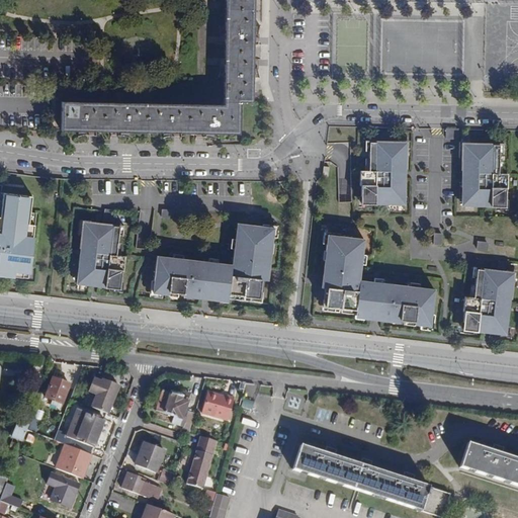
[(254,0),(225,0),(225,25),(225,33),(224,69),(224,76),(224,104),(62,101),(61,130),(79,131),(86,131),(121,132),(128,132),(164,132),(171,132),(206,133),(213,133),(240,134),(240,101),(252,101),(254,0)]
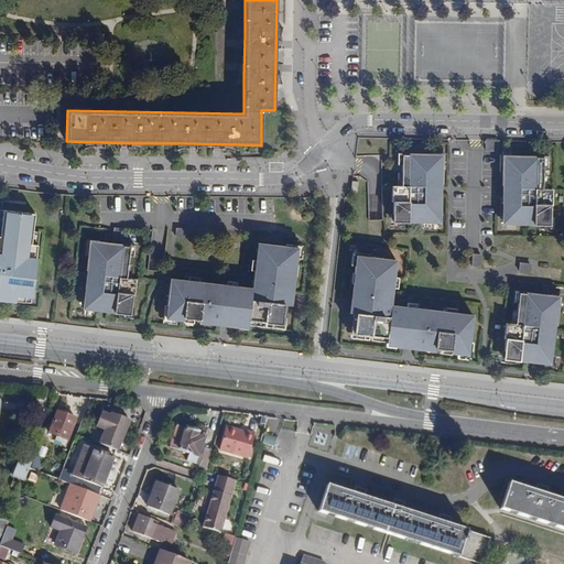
[(451,156),(400,154),(399,223),(448,224),(451,156)]
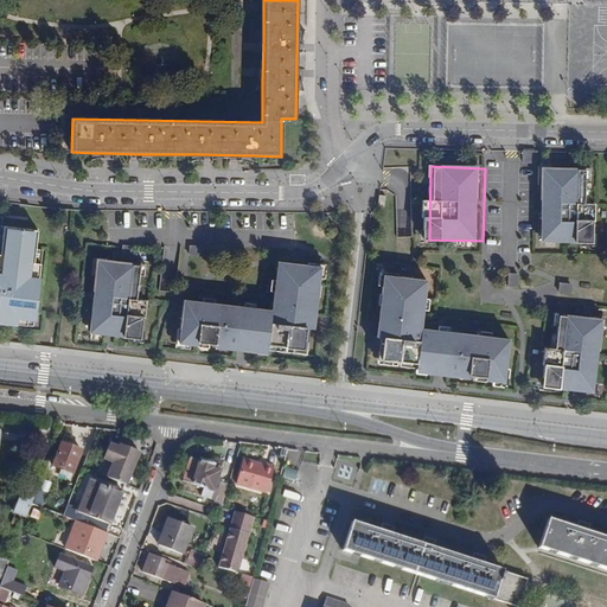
[(594,173),(548,170),(548,243),(604,247),(604,204),(594,204),(594,173)]
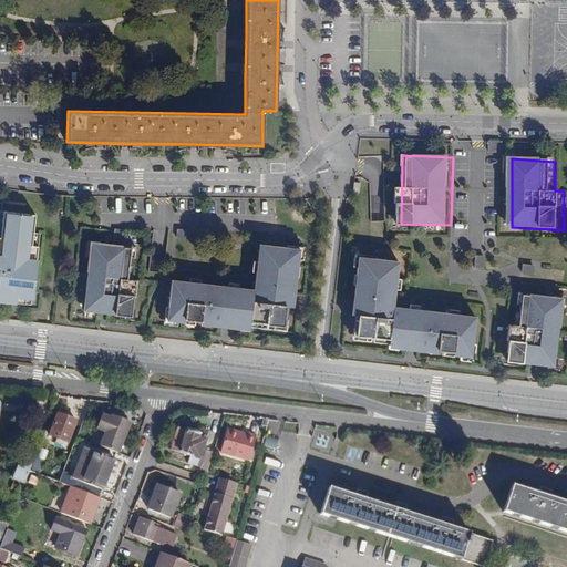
[(0,302),(27,306),(34,247),(29,246),(30,234),(32,216),(0,212),(0,302)]
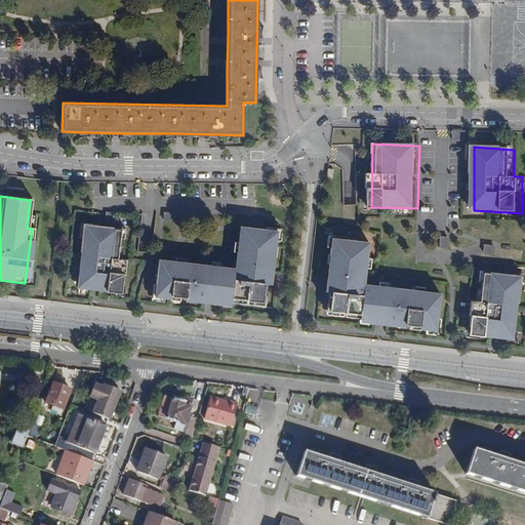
[(81,269),(79,287),(93,289),(93,285),(108,287),(108,291),(121,292),(123,274),(125,274),(126,258),(118,258),(121,229),(113,229),(115,212),(106,212),(104,234),(99,233),(101,227),(84,226),(80,269),(81,269)]
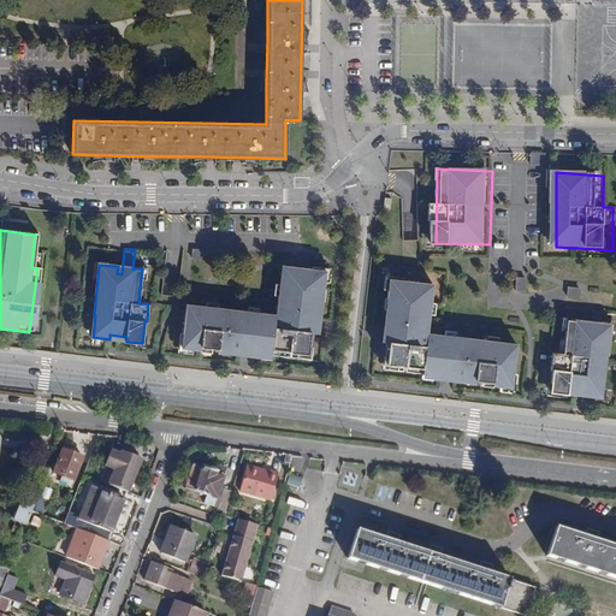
[(384,266),(373,265),(371,278),(383,279),(384,266)]
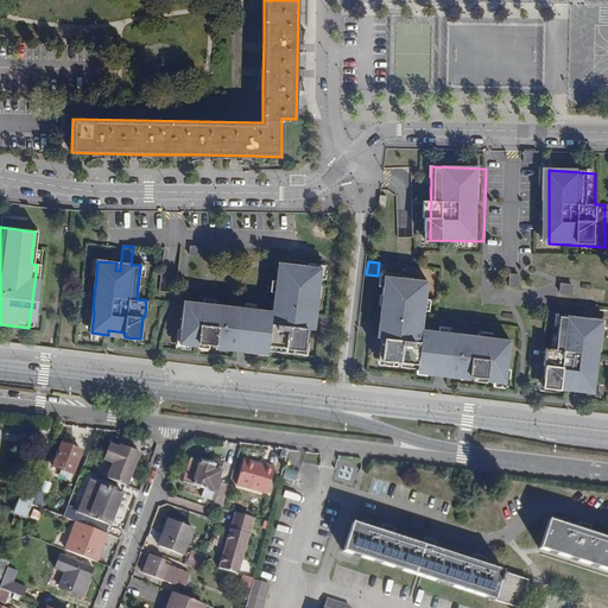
[(280,312),(191,303),(188,348),(276,358),(280,327),(323,331),(330,270),(285,266),(280,312)]
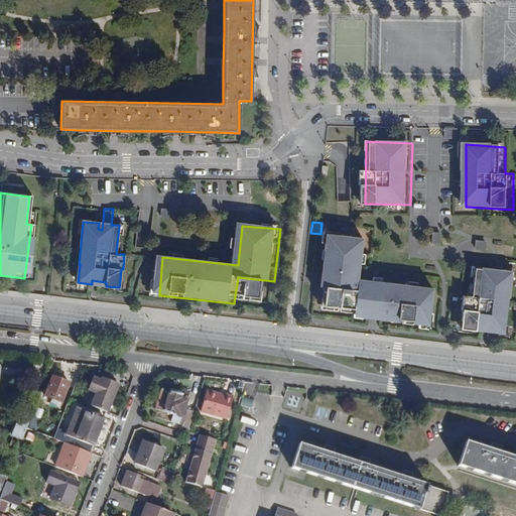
[(372,242),(332,237),(323,307),(357,312),(355,320),(438,332),(442,290),(368,282),(372,242)]
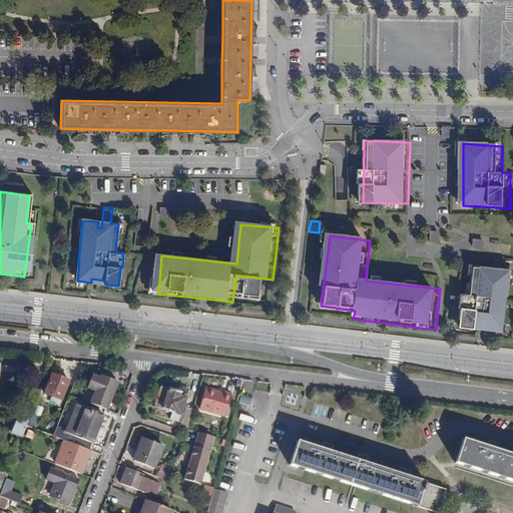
[(512,299),(512,272),(479,268),(475,294),(465,294),(461,329),(509,336),(512,299)]
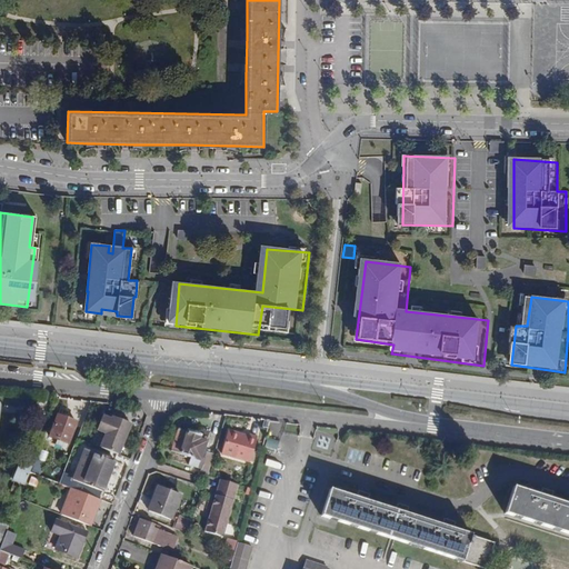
[(77,422),(58,416),(49,437),(68,445),(77,422)]
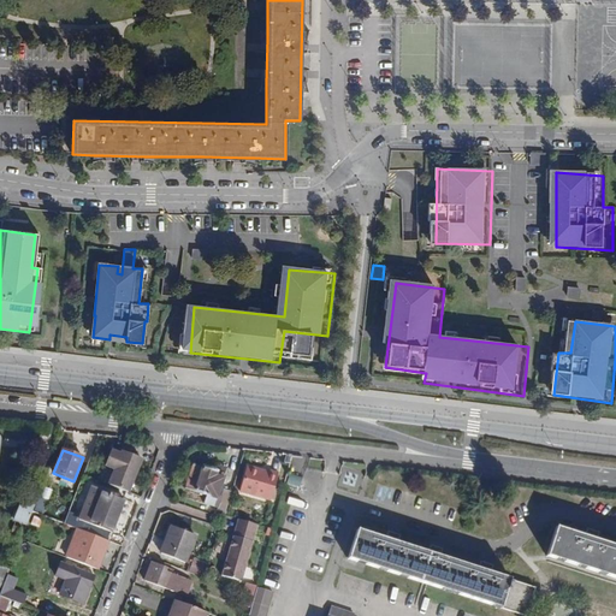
[(120,454),(111,450),(105,466),(114,471),(108,485),(129,492),(142,458),(122,451),(120,454)]
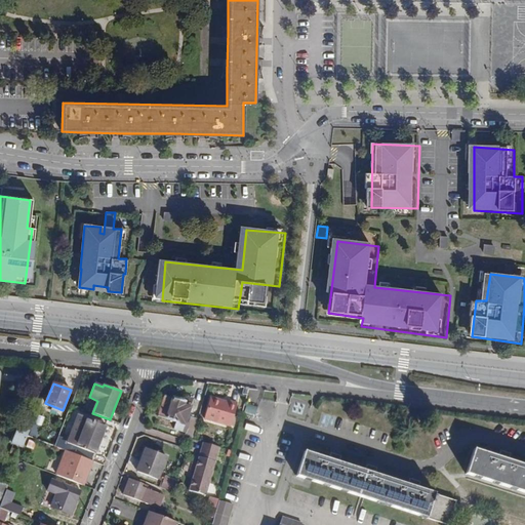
[(157,394),(150,413),(157,415),(164,397),(157,394)]
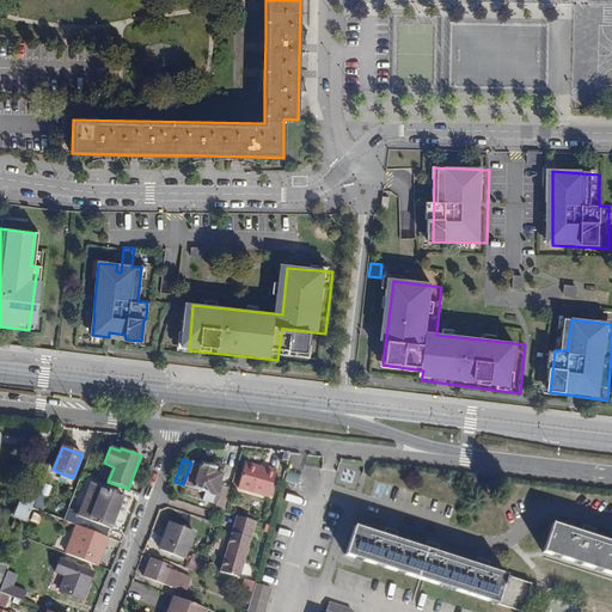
[(215,469),(191,460),(191,463),(183,484),(206,493),(216,495),(224,475),(215,472),(216,469),(215,469)]
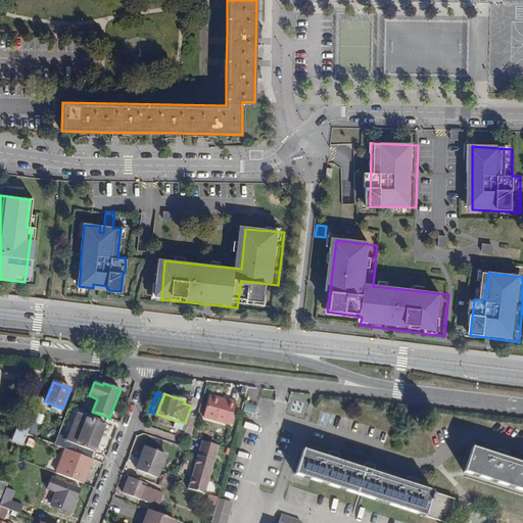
[(225,399),(211,395),(205,417),(230,425),(238,401),(231,399),(230,401),(224,400),(225,399)]
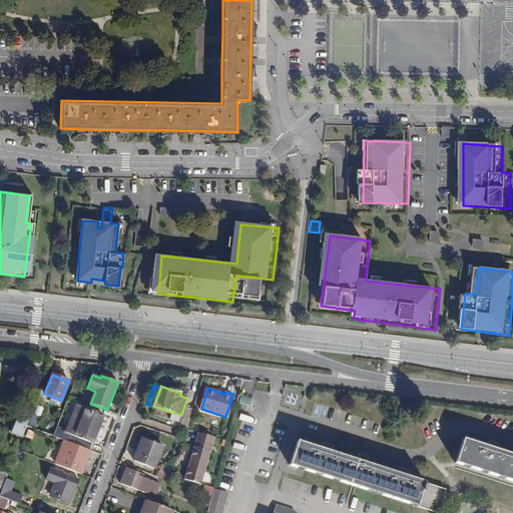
[(239,403),(250,406),(253,398),(242,395),(239,403)]
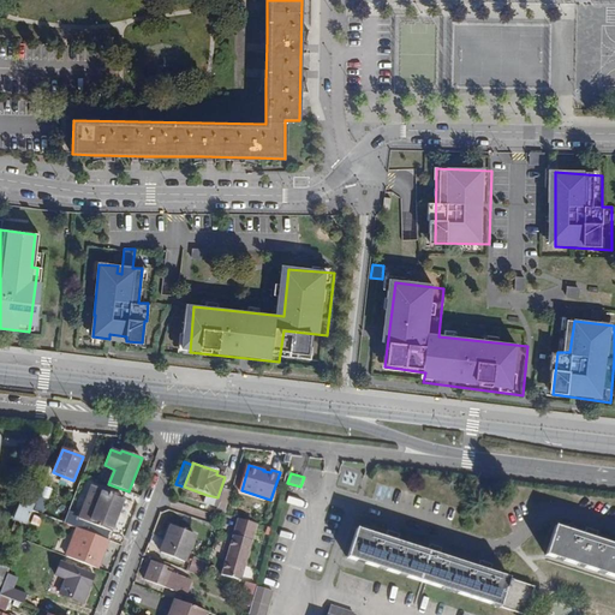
[(77,527),(108,541),(112,531),(124,501),(90,488),(78,518),(67,513),(64,523),(77,527)]
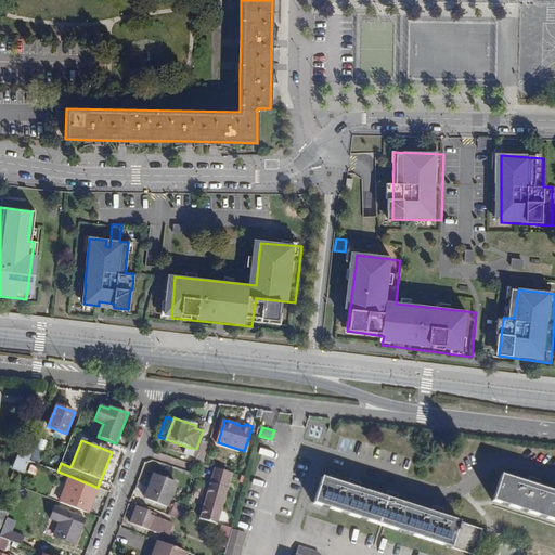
[(209,442),(203,440),(195,464),(203,464),(209,442)]
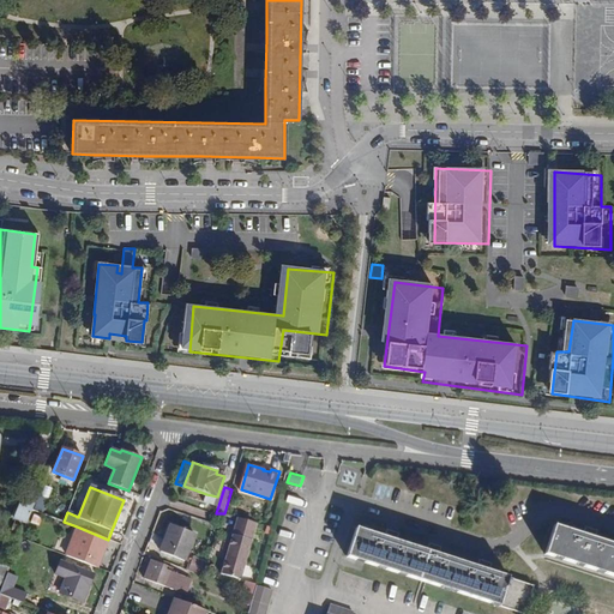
[(77,511),(83,497),(76,493),(70,507),(77,511)]
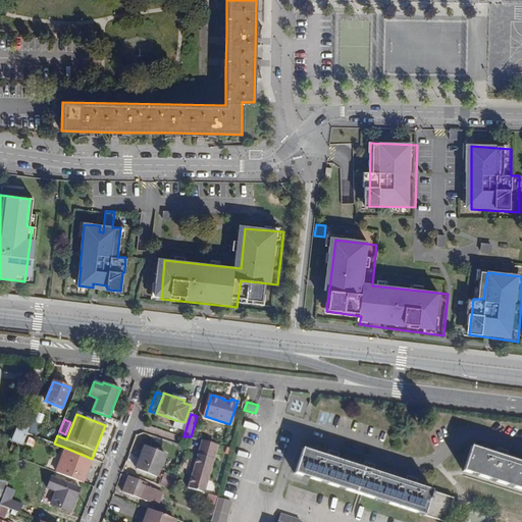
[(172,427),(183,429),(185,422),(175,420),(172,427)]
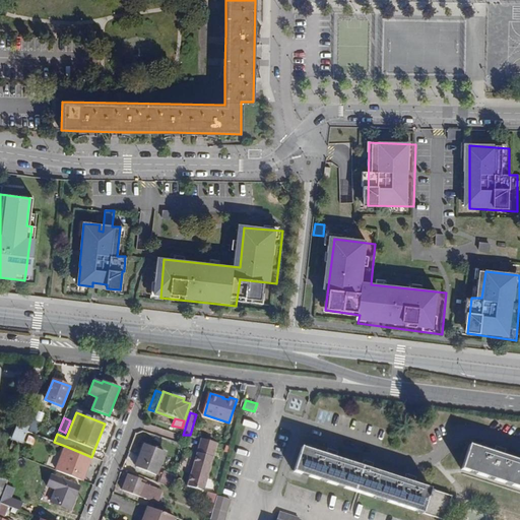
[(29,428),(18,423),(11,440),(19,443),(22,444),(27,432),(29,428)]
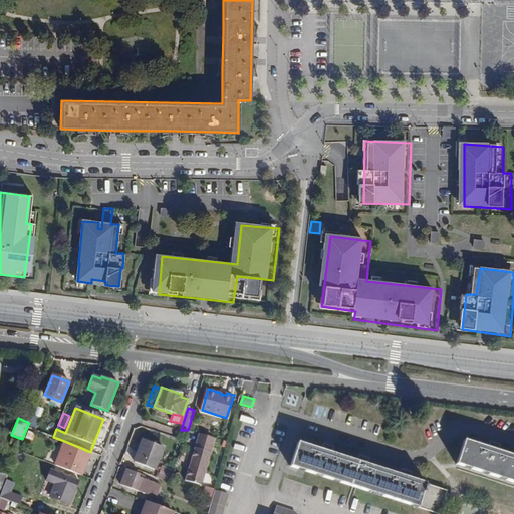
[(14,451),(19,438),(11,435),(9,434),(5,447),(14,451)]
